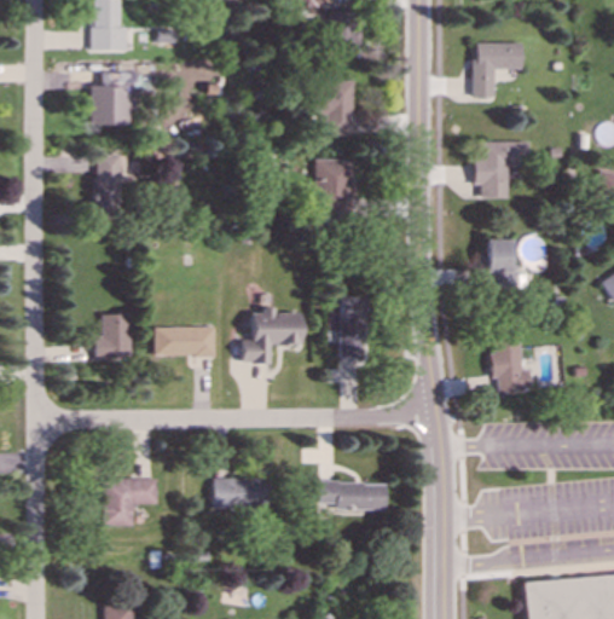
[(128,51),(128,28),(122,28),(121,0),(92,0),(93,51),(128,51)]
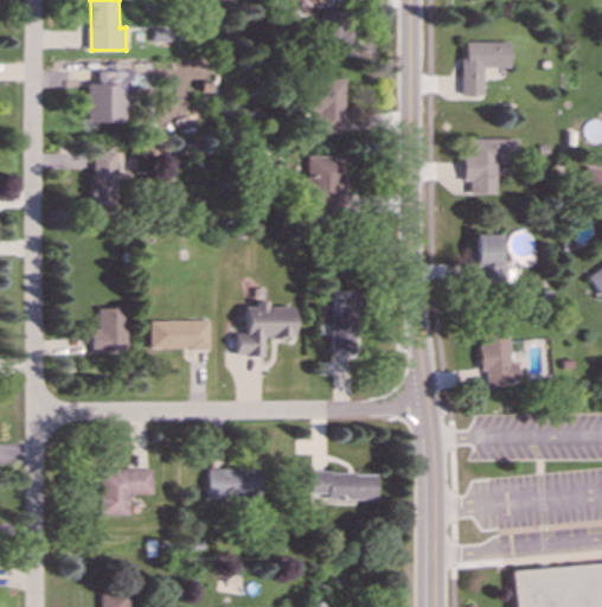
[(343,12),(324,12),(326,52),(357,51),(356,21),(343,21),(343,12)]
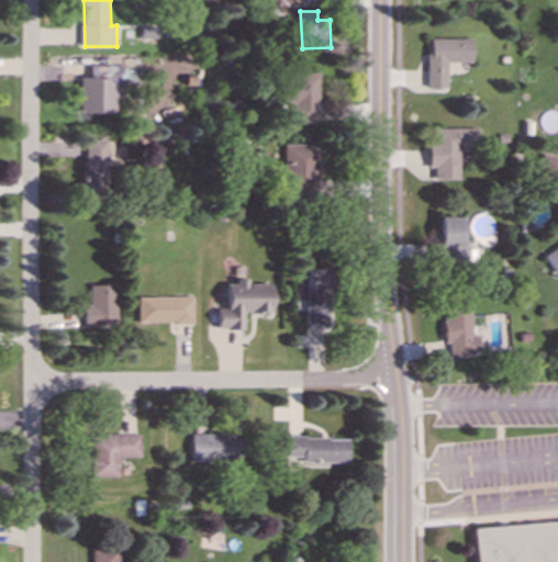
[(432,89),(450,89),(450,64),(477,64),(477,40),(433,38),(432,89)]
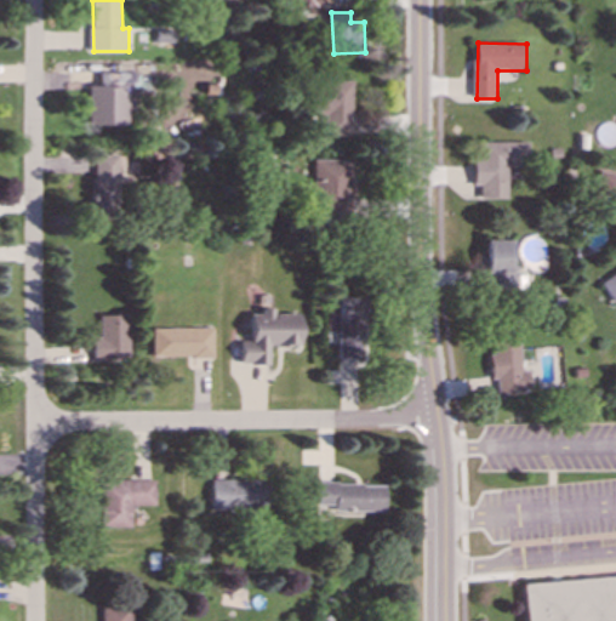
[(91,86),(91,127),(131,126),(131,92),(142,92),(141,63),(104,63),(104,86),(91,86)]
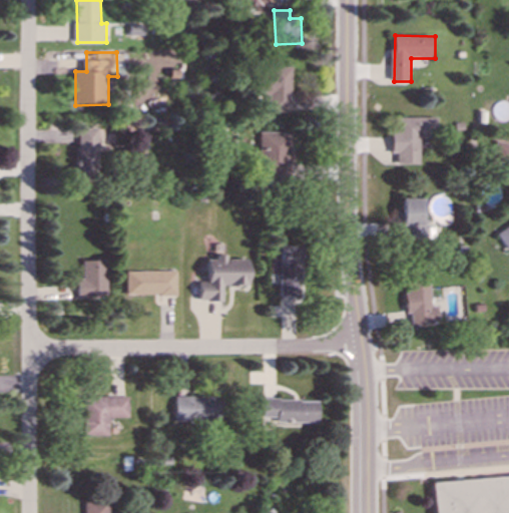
[(272,113),(297,113),(296,67),(263,68),(264,96),(271,95),(272,113)]
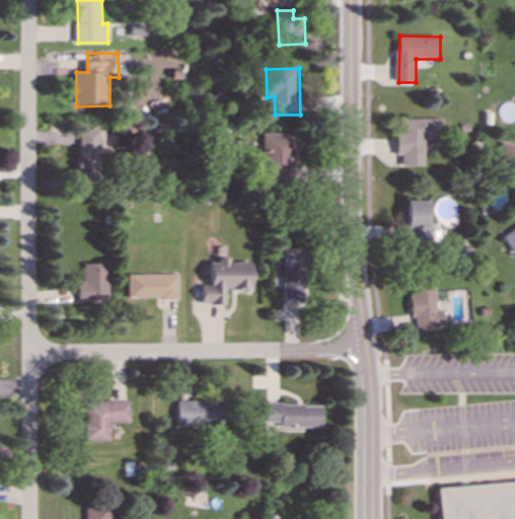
[(428,166),(428,140),(445,140),(445,119),(399,120),(399,156),(405,156),(405,166),(428,166)]
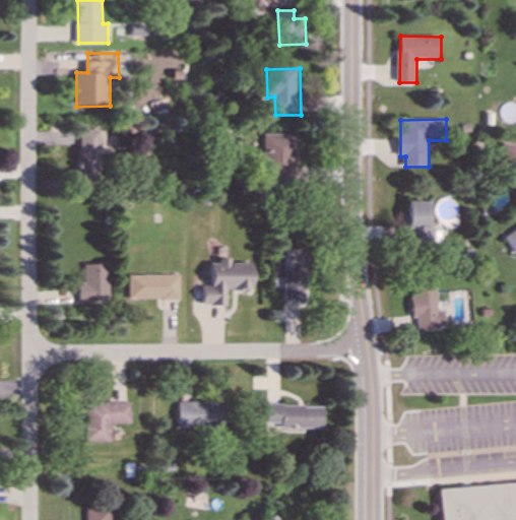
[(78,183),(102,183),(103,130),(79,129),(78,183)]
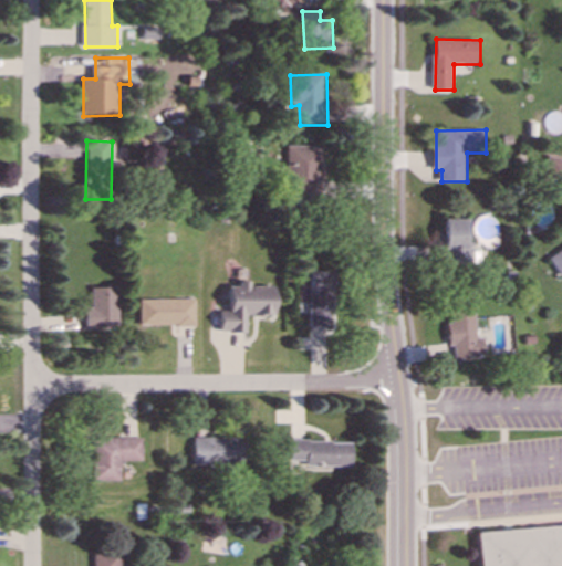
[(290,146),(290,196),(318,196),(318,184),(326,184),(326,146),(290,146)]
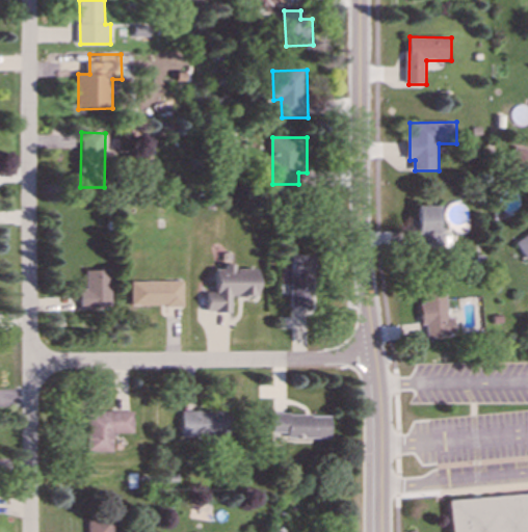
[(527,148),(519,147),(513,169),(527,173),(527,184),(527,148)]
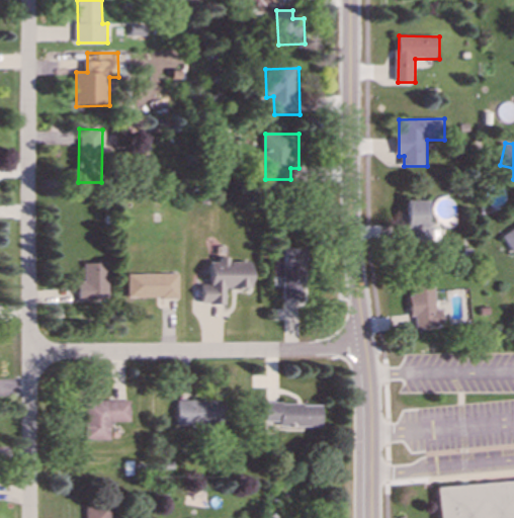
[(429,201),(408,200),(407,242),(434,242),(434,223),(429,222),(429,201)]
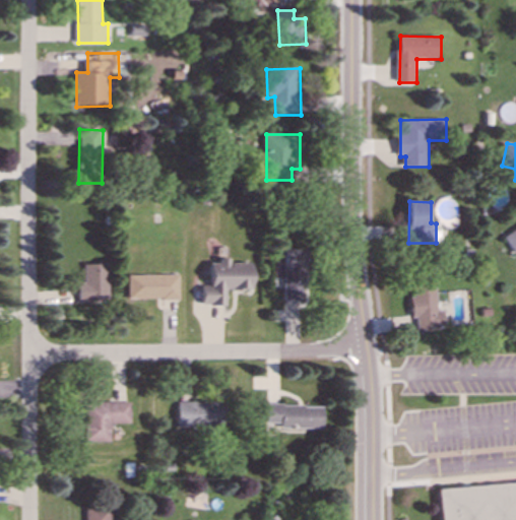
[(515,232),(507,237),(515,249),(515,232)]
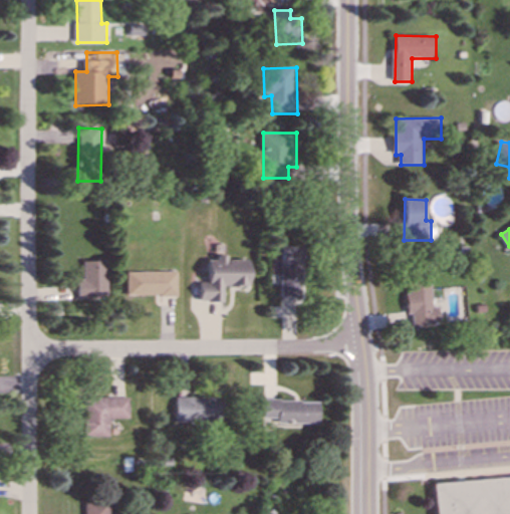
[(283,296),(303,296),(303,247),(283,247),(283,296)]
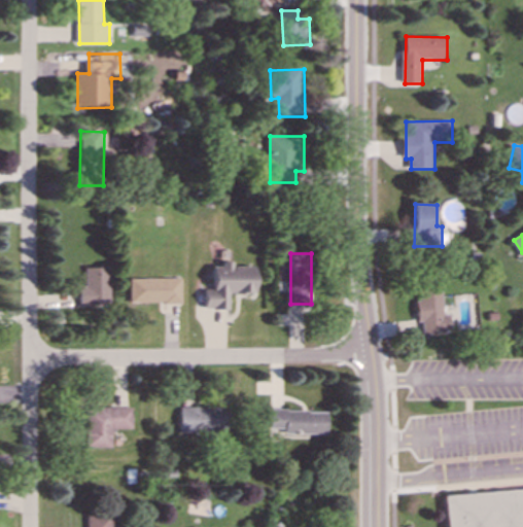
[(232,310),(232,293),(256,293),(256,267),(234,267),(234,262),(224,262),(224,267),(214,267),(214,290),(206,290),(206,310),(232,310)]
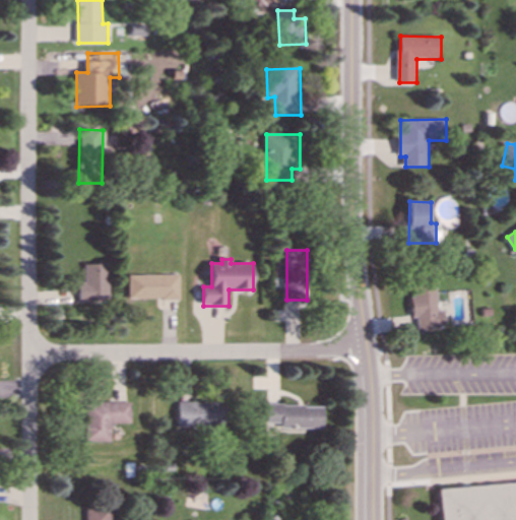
[(109,264),(84,264),(85,282),(79,282),(80,301),(110,300),(109,264)]
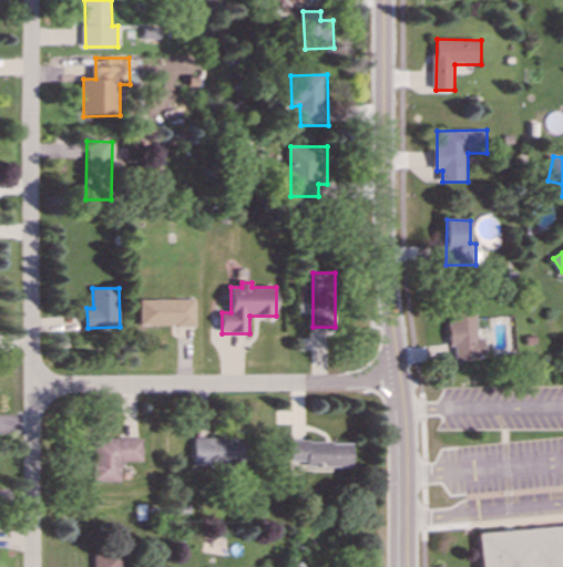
[(196,299),(141,300),(141,327),(196,326),(196,299)]
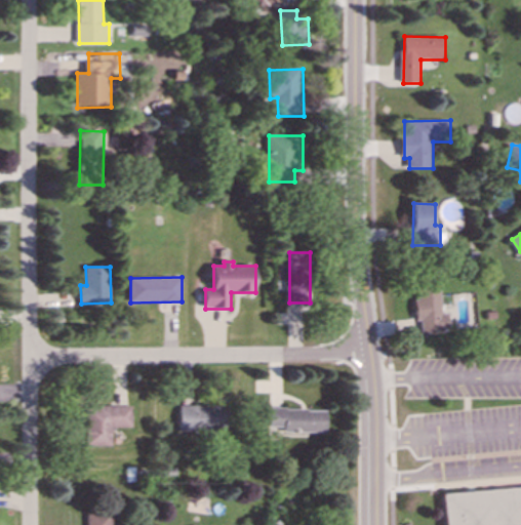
[(444,313),(441,283),(415,285),(419,322),(424,322),(425,332),(451,330),(449,313),(444,313)]
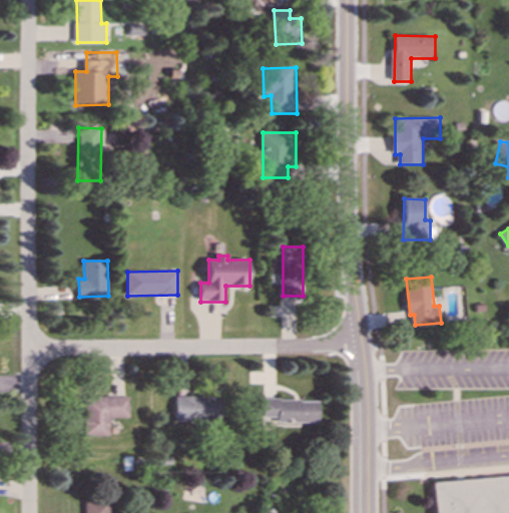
[(177,397),(176,422),(224,423),(224,398),(177,397)]
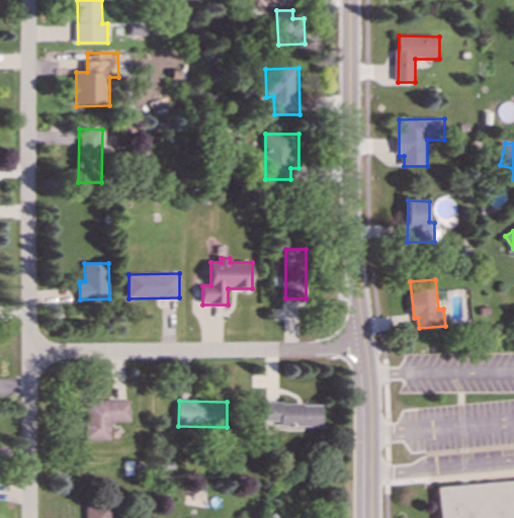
[(132,402),(87,402),(86,440),(111,440),(111,422),(132,422),(132,402)]
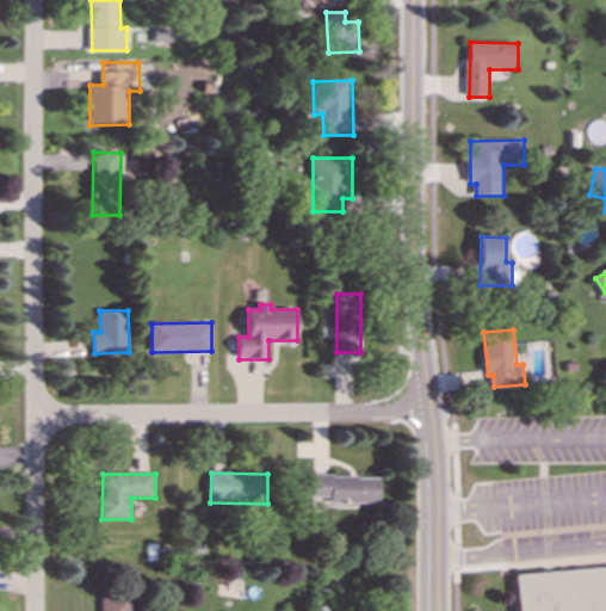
[(382,477),(315,476),(315,503),(382,504),(382,477)]
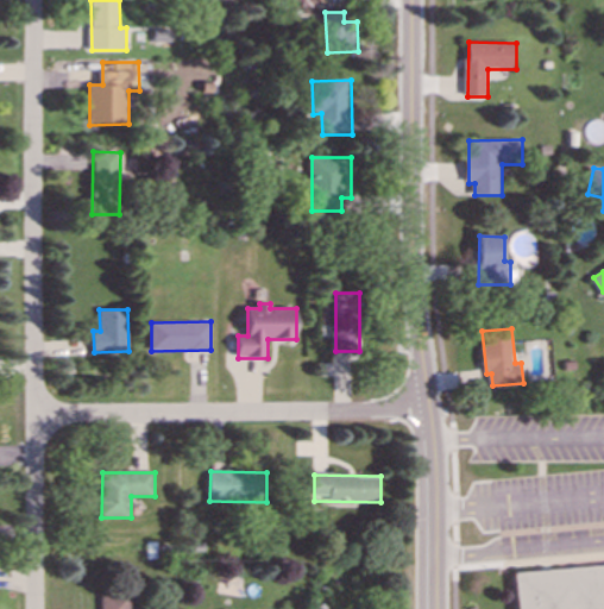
[(518,608),(516,573),(603,564),(603,608),(518,608)]
